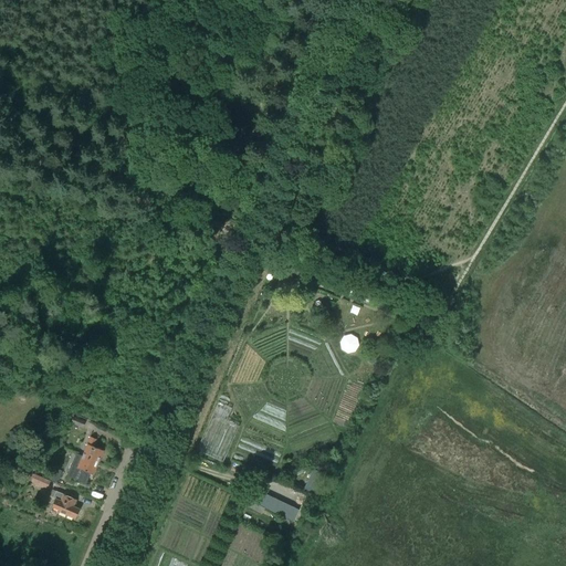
[(295,268),(282,268),(282,276),(295,276),(295,268)]
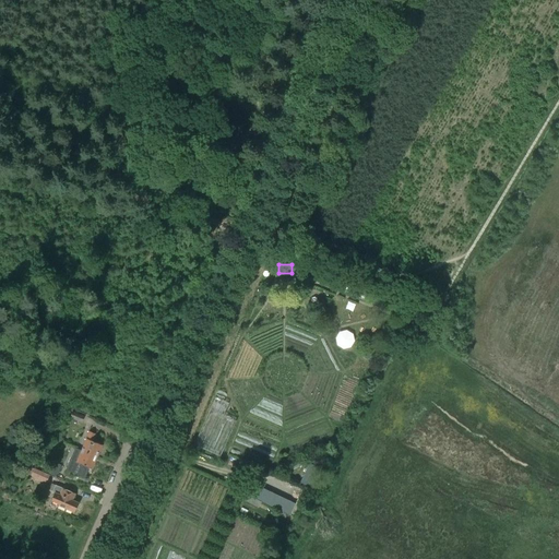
[(339,347),(355,346),(355,331),(337,331),(339,347)]
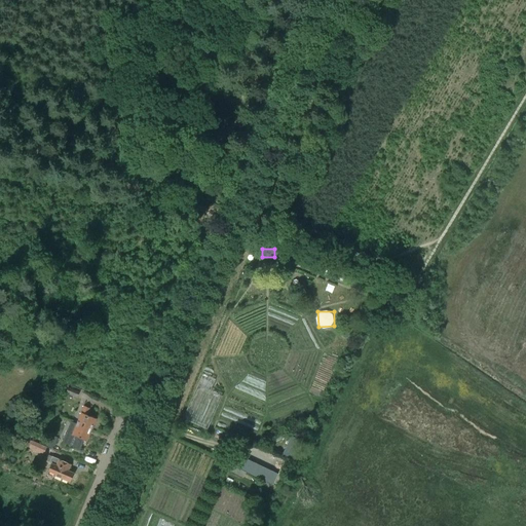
[(209,392),(213,382),(200,376),(181,421),(205,431),(220,399),(209,392)]
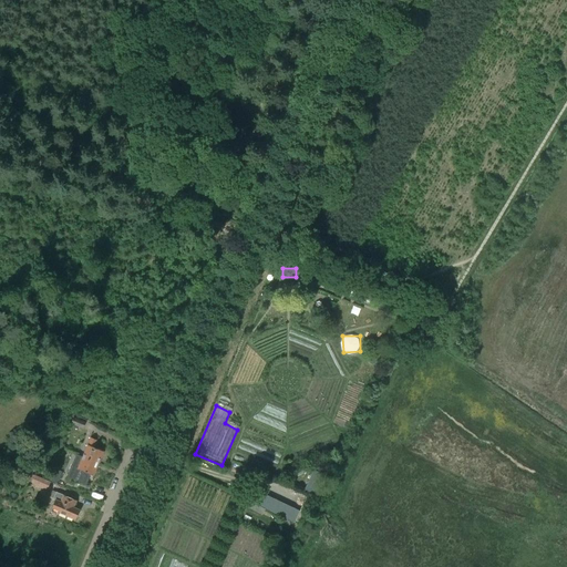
[(73,418),(71,424),(82,429),(84,423),(73,418)]
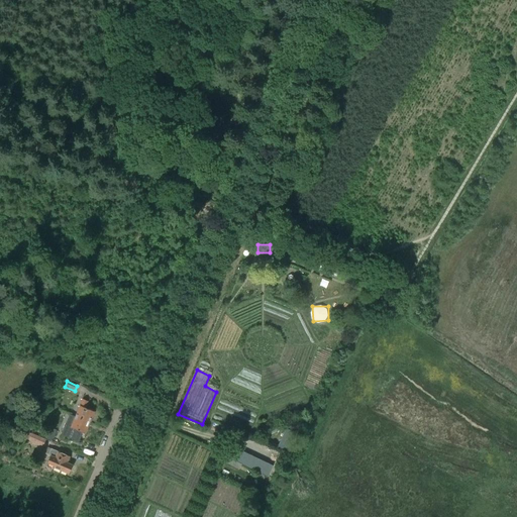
[(83,399),(71,427),(68,434),(73,436),(76,429),(85,433),(94,412),(85,408),(88,401),(83,399)]
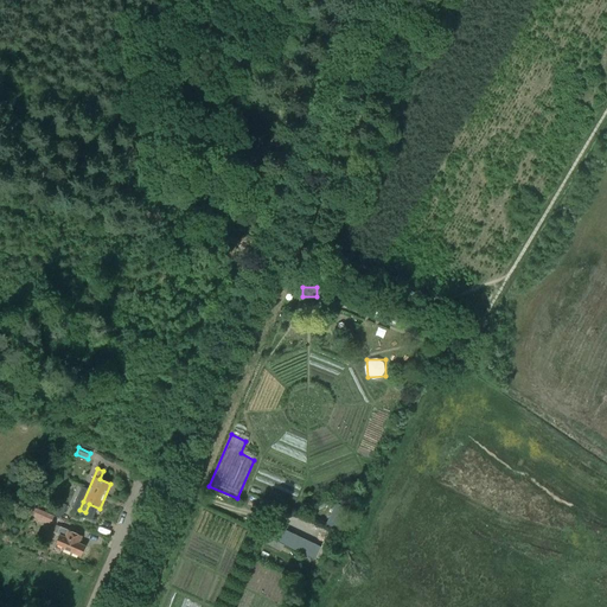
[(331,522),(342,526),(351,505),(340,500),(331,522)]
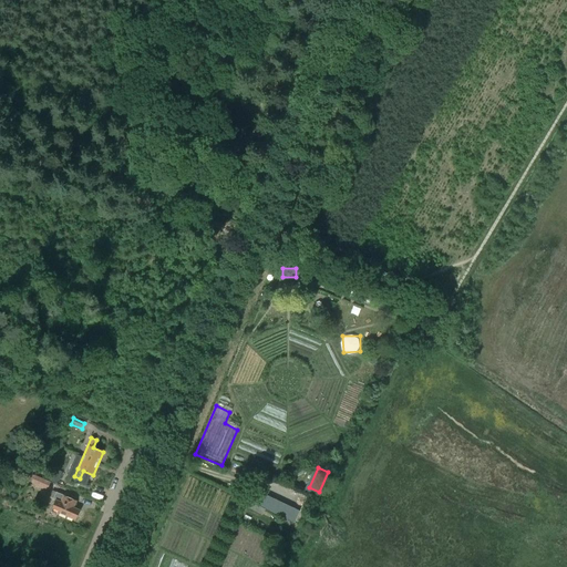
[(50,480),(57,483),(61,472),(54,468),(50,480)]
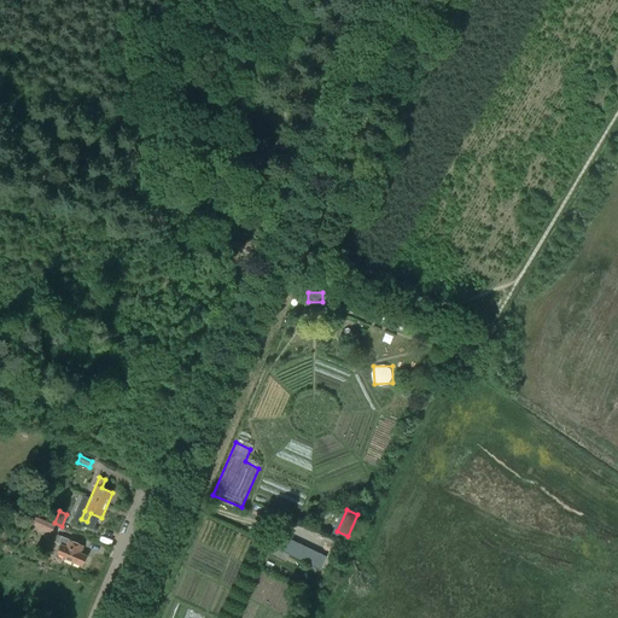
[(33,526),(46,532),(50,524),(36,519),(33,526)]
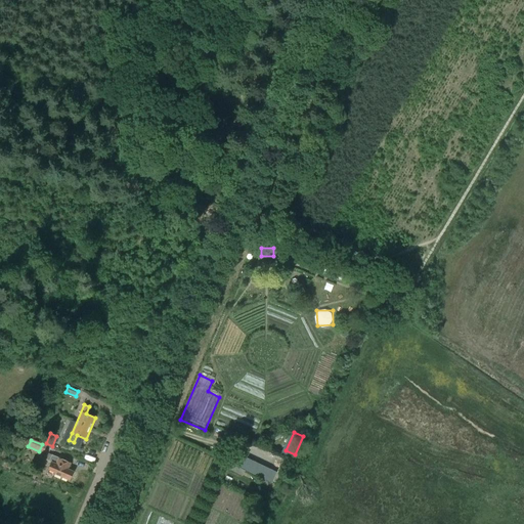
[(278,471),(232,452),(227,466),(238,470),(273,484),(278,471)]
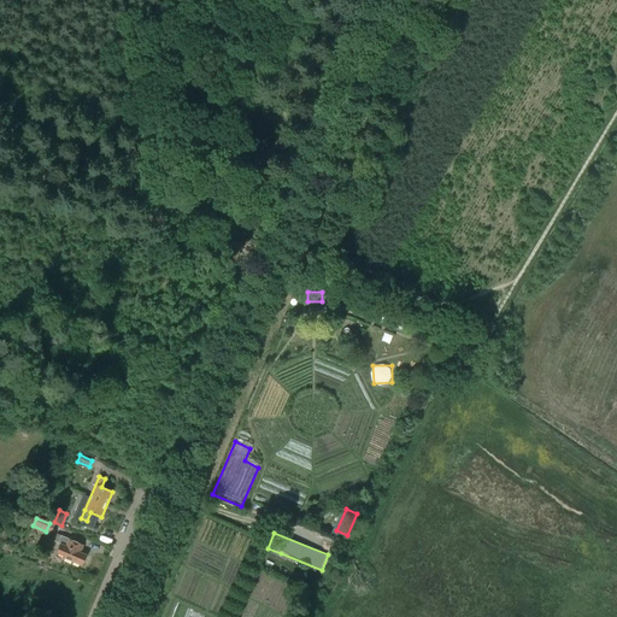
[(60,535),(60,536),(57,534),(50,550),(58,552),(57,553),(65,556),(64,558),(81,565),(86,554),(80,552),(83,546),(69,540),(70,539),(60,535)]
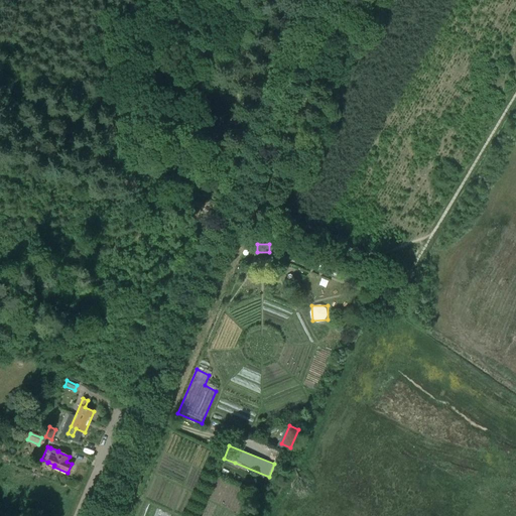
[(224,459),(222,459),(221,463),(233,468),(235,463),(224,459)]
